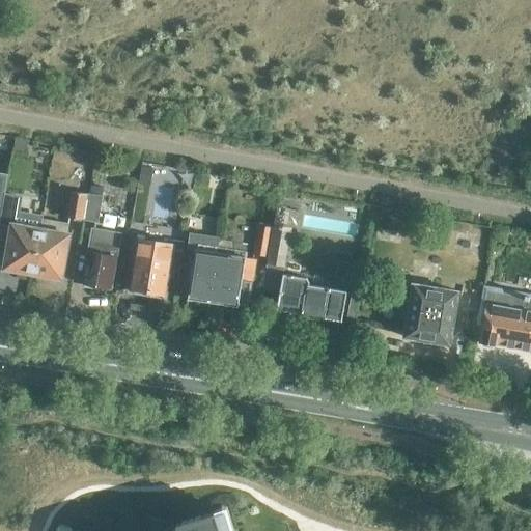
[(152,168),(142,167),(140,182),(149,184),(152,168)]
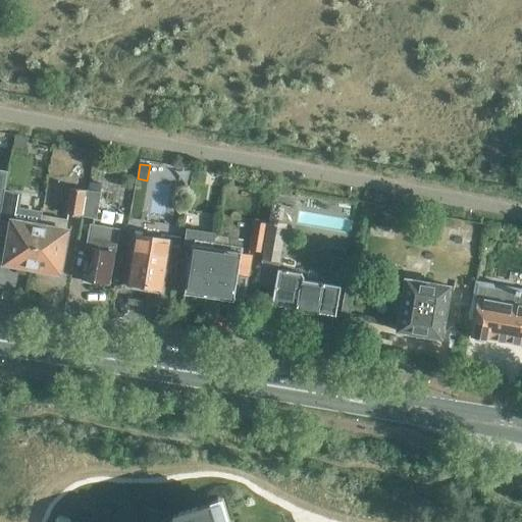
[(204,184),(205,171),(193,169),(191,181),(204,184)]
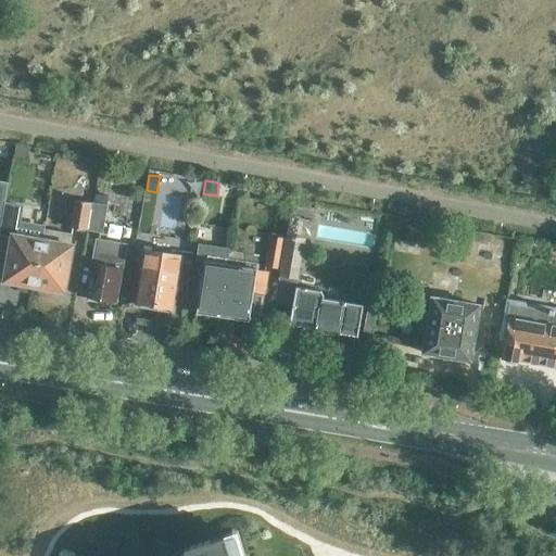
[(250,197),(251,189),(239,188),(237,200),(244,200),(250,197)]
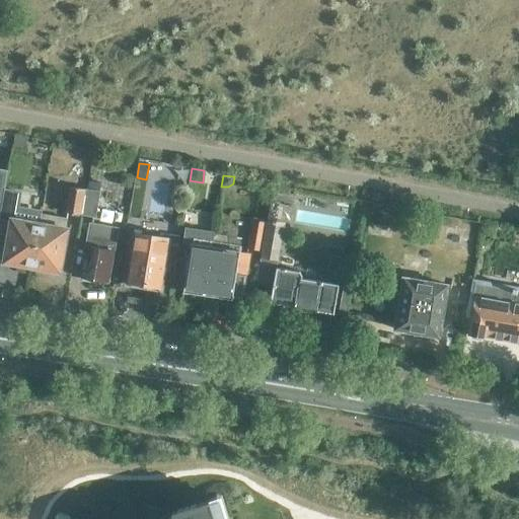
[(78,214),(83,188),(69,186),(66,212),(78,214)]
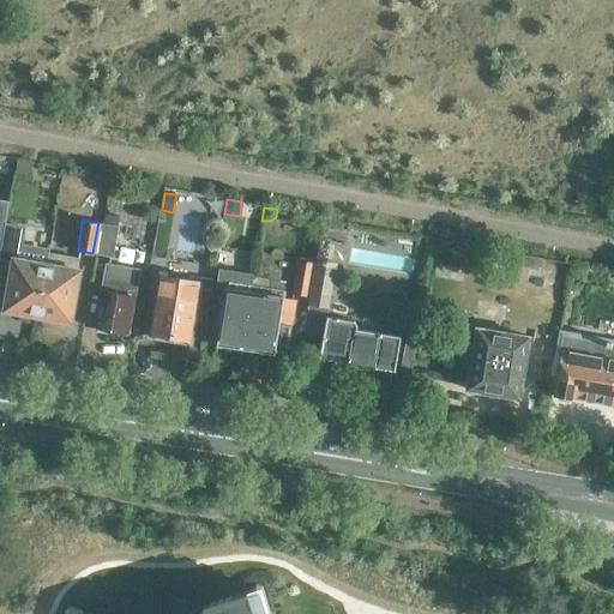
[(119,226),(98,222),(92,253),(114,257),(119,226)]
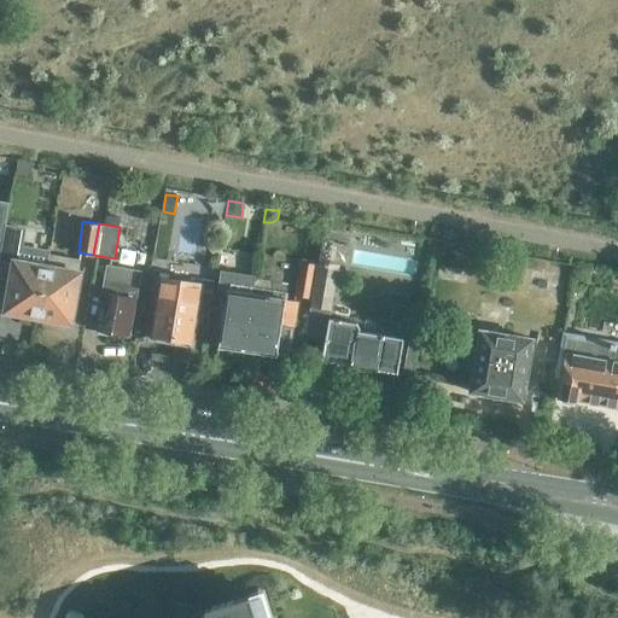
[(0,254),(0,274),(12,278),(5,312),(39,318),(50,256),(17,250),(21,229),(5,226),(0,254)]
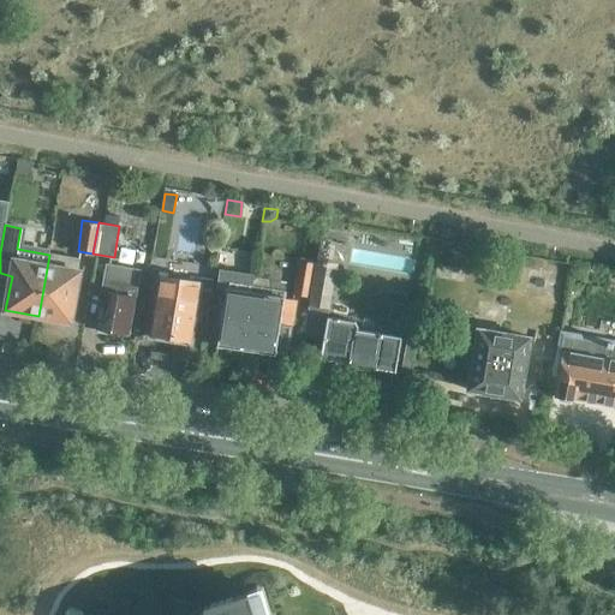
[(81,260),(49,255),(39,316),(71,322),(81,272),(81,260)]
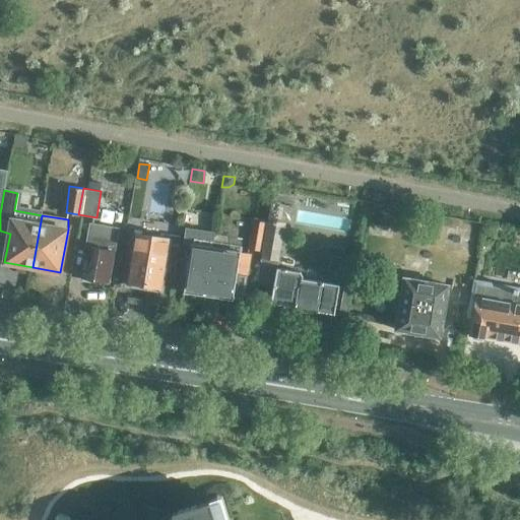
[(266,222),(253,220),(248,249),(261,251),(266,222)]
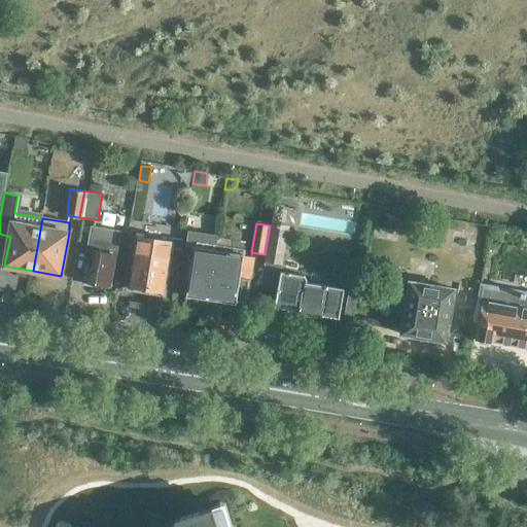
[(120,231),(103,227),(92,225),(82,282),(110,287),(120,231)]
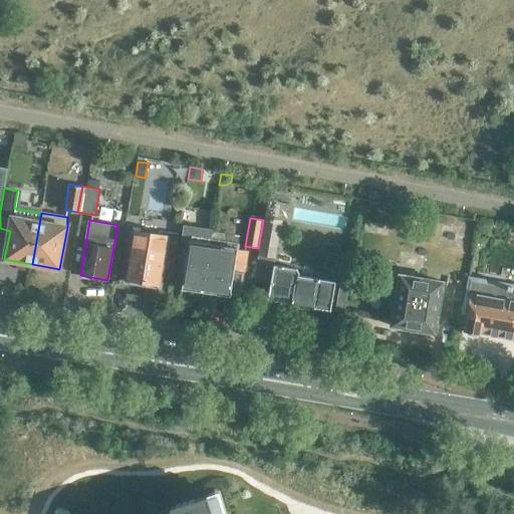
[(183,289),(201,292),(212,231),(185,227),(183,240),(190,241),(183,289)]
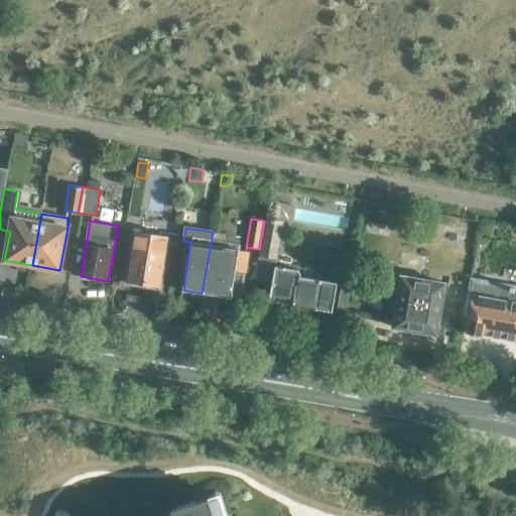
[(213,232),(202,293),(232,297),(232,296),(241,297),(245,272),(246,272),(249,252),(239,250),(241,236),(213,232)]
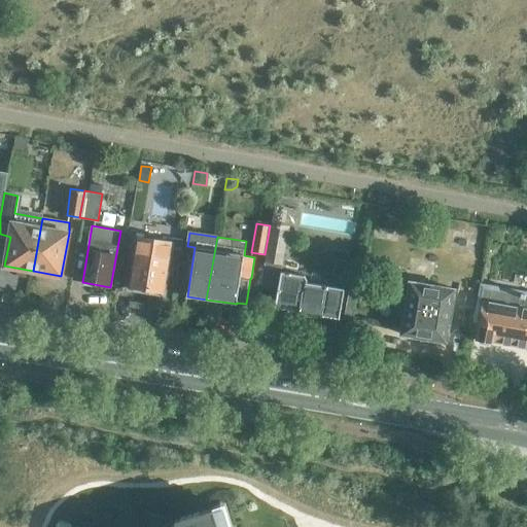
[(284,264),(287,241),(272,238),(269,261),(284,264)]
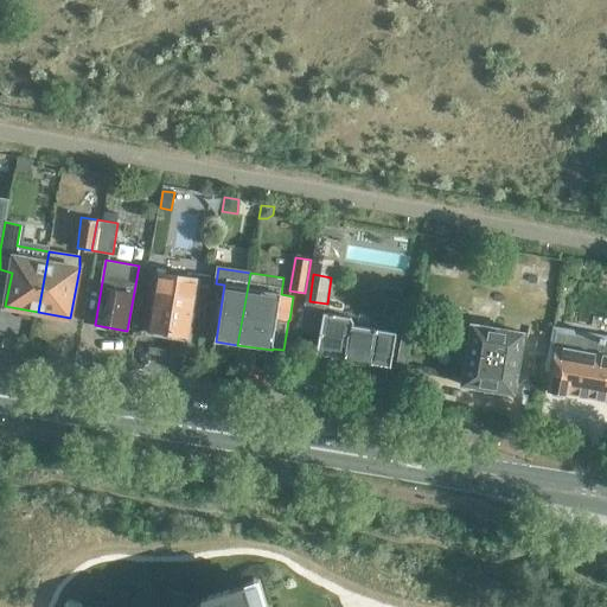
[(196,310),(205,311),(210,283),(196,281),(193,296),(168,292),(171,276),(158,275),(149,331),(192,338),(196,310)]
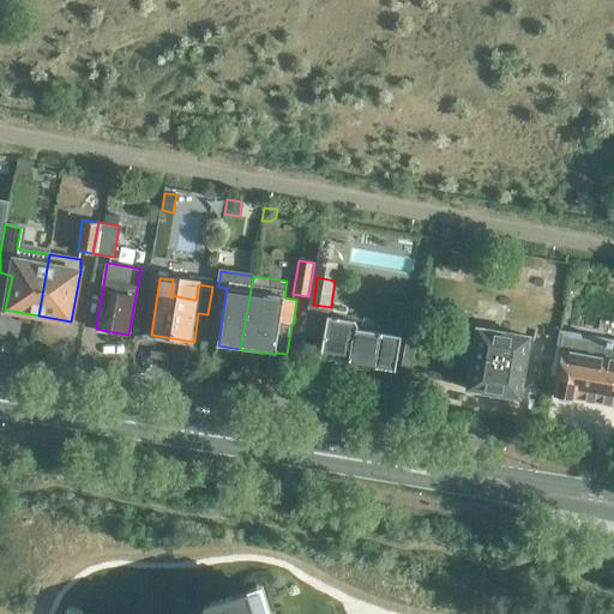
[(395,372),(401,336),(357,329),(357,325),(355,321),(327,317),(320,359),(324,360),(324,361),(336,363),(336,361),(354,365),(354,368),(369,371),(369,367),(395,372)]
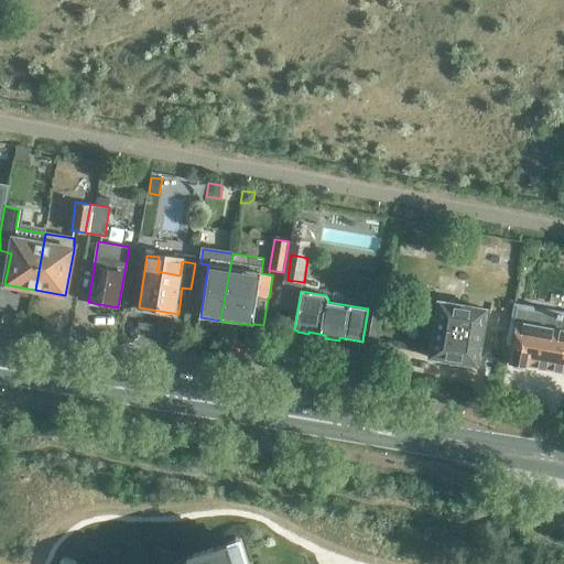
[(381,303),(375,302),(368,339),(375,340),(381,303)]
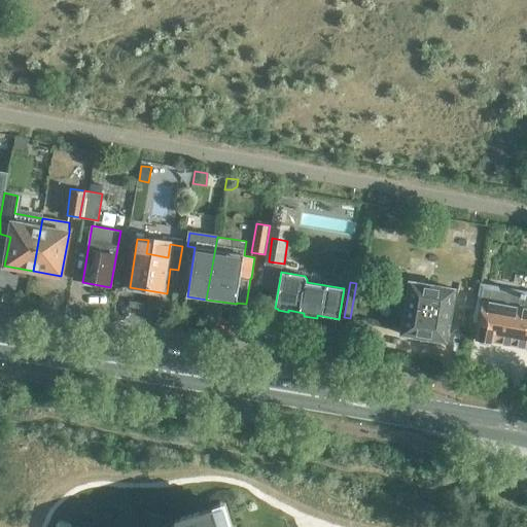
[(401,334),(446,342),(454,290),(409,283),(407,299),(401,299),(398,316),(403,317),(401,334)]
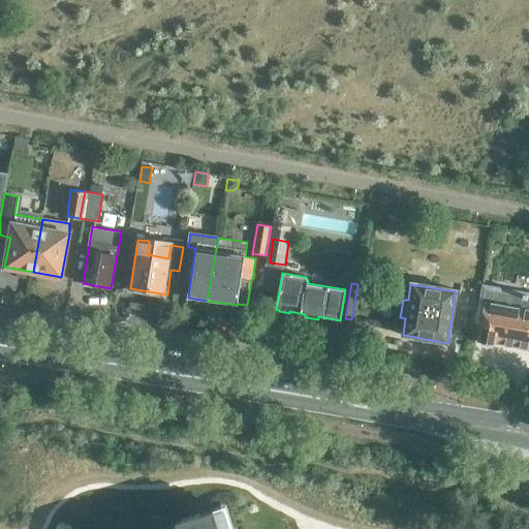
[(489,297),(480,294),(475,323),(481,324),(478,340),(528,348),(528,297),(528,296),(524,294),(524,296),(490,289),(489,297)]
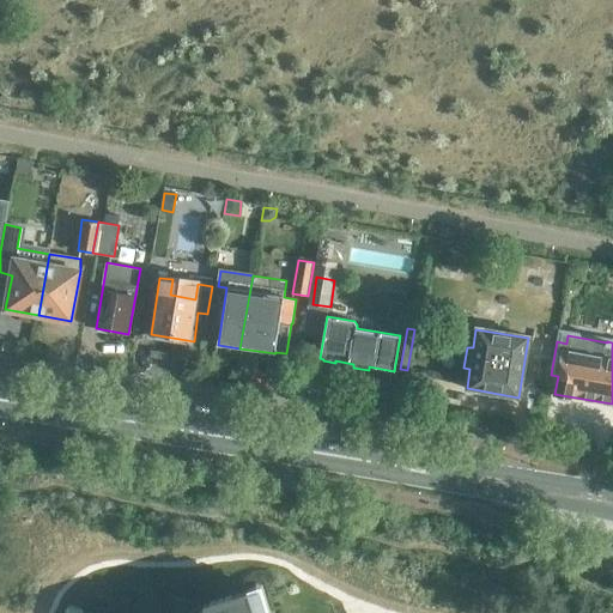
[(278,612),(266,574),(135,612),(278,612)]
